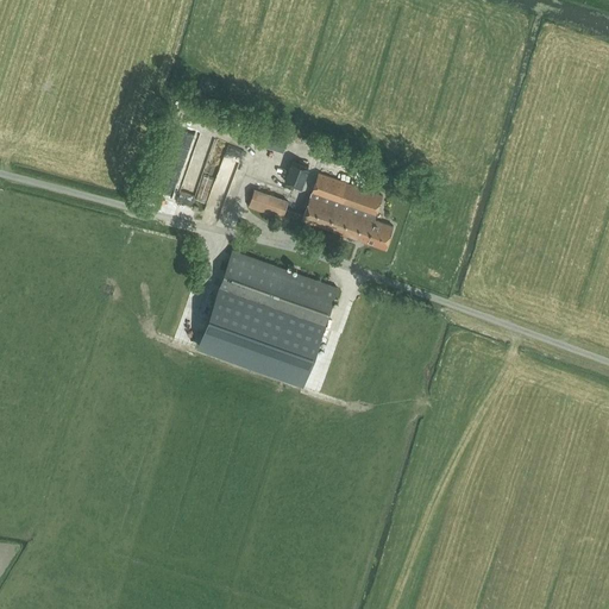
[(195,145),(202,151),(207,146),(199,140),(195,145)]
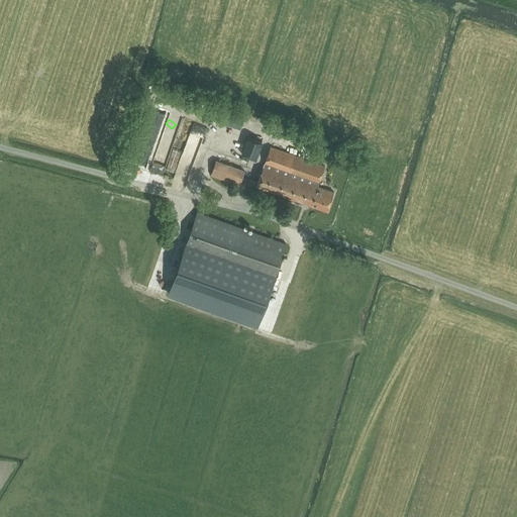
[(261,131),(270,132),(271,121),(263,120),(261,131)]
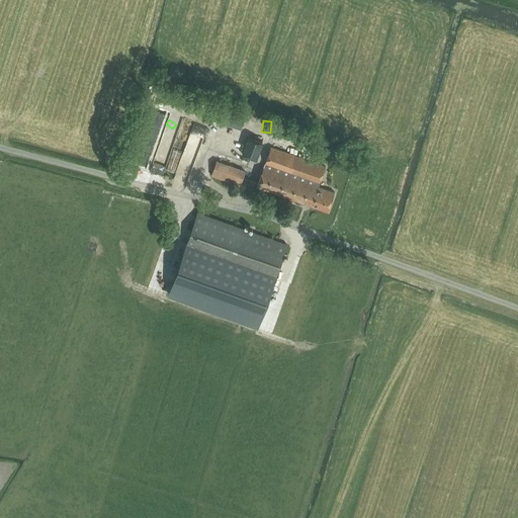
[(192,124),(188,139),(199,143),(204,128),(192,124)]
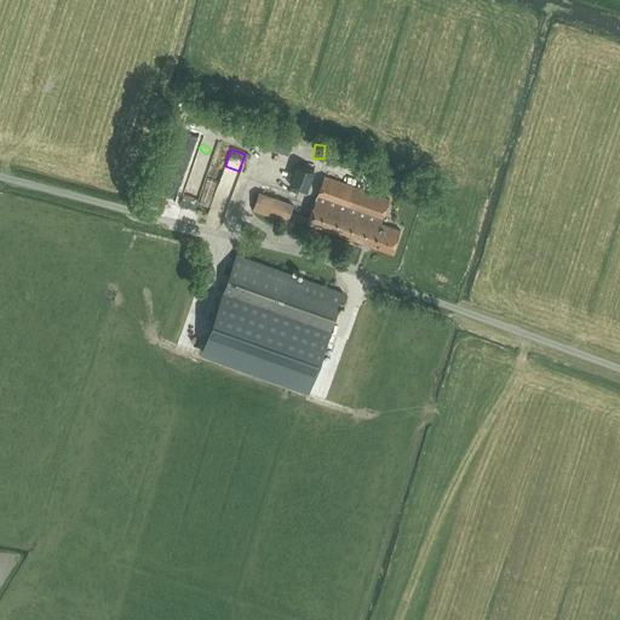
[(297,162),(288,184),(308,191),(315,170),(297,162)]
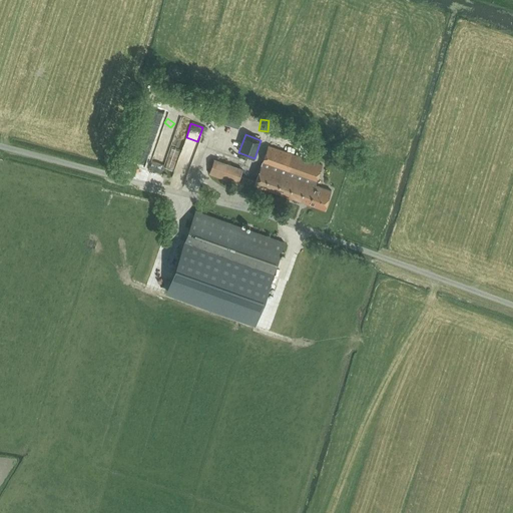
[(271,135),(269,143),(305,156),(308,148),(271,135)]
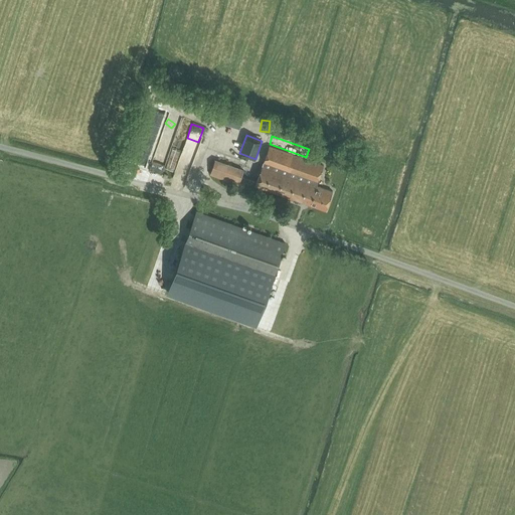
[(216,156),(209,174),(238,185),(240,180),(254,185),(325,210),(332,191),(317,185),(324,165),(269,146),(256,182),(241,177),(244,170),(238,169),(240,165),(216,156)]
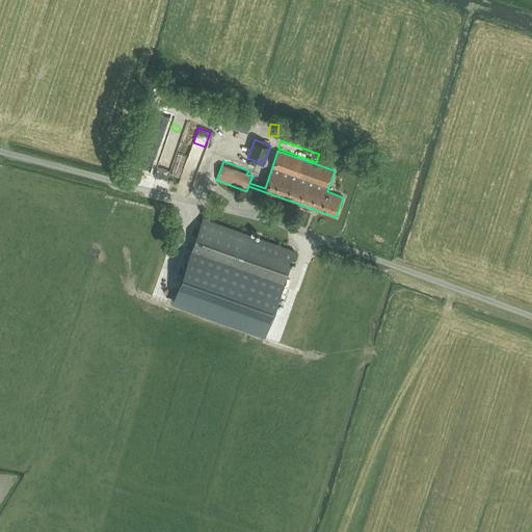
[(294,250),(203,218),(174,300),(265,334),(294,250)]
